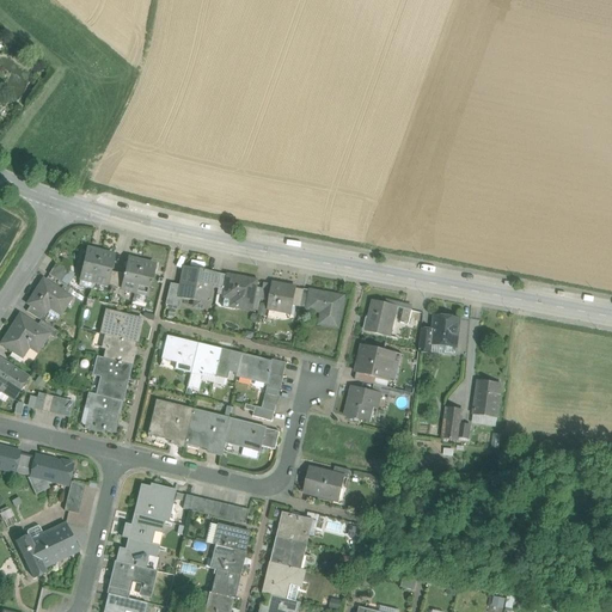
[(330,252),(361,258),(362,251),(343,248),(331,246),(330,252)]
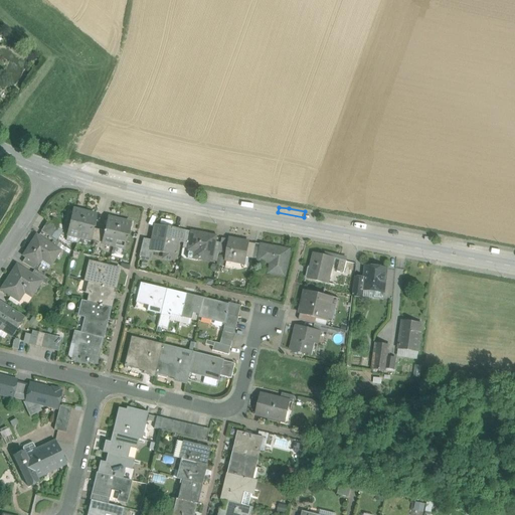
[(84,213),(73,211),(67,235),(78,237),(84,213)]
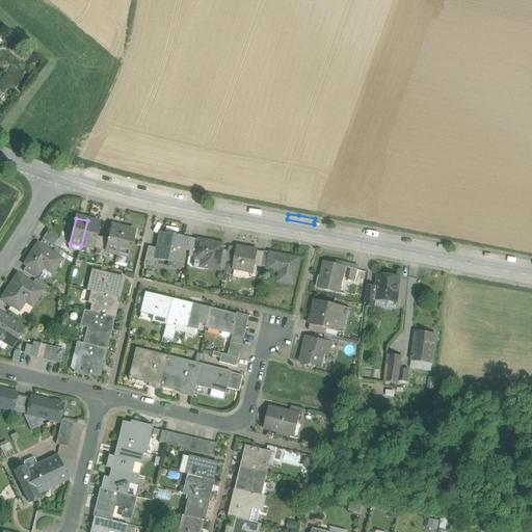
[(100,223),(87,220),(81,245),(94,248),(97,237),(100,223)]
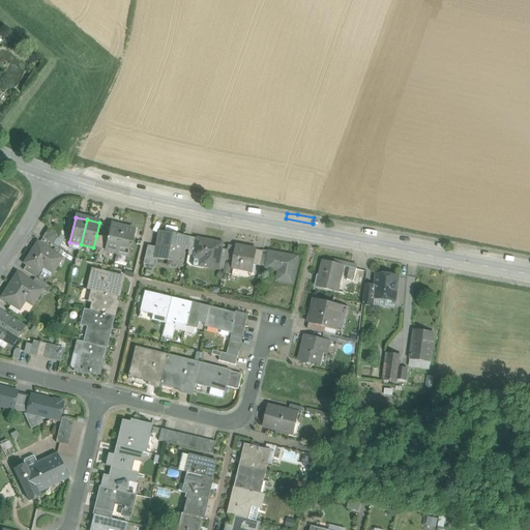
[(122,228),(111,226),(108,238),(105,251),(117,253),(122,228)]
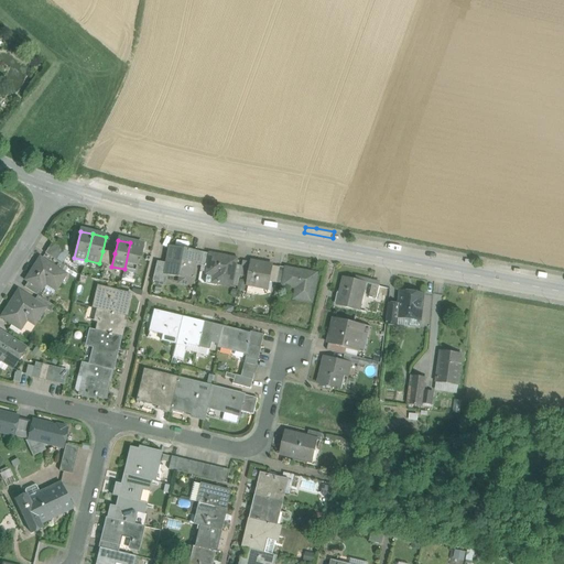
[(63,249),(52,242),(49,248),(60,256),(63,249)]
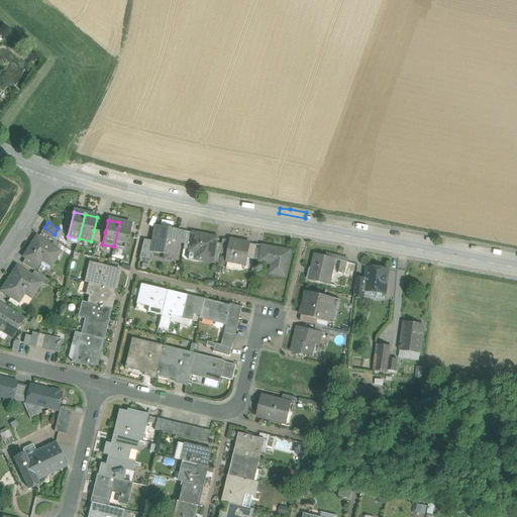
[(131,225),(119,222),(114,246),(125,249),(131,225)]
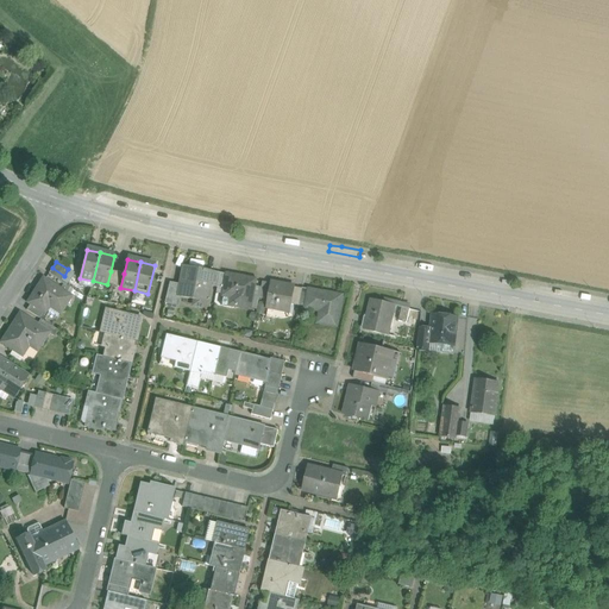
[(212,271),(183,267),(180,284),(177,296),(179,296),(194,300),(195,296),(207,299),(209,286),(212,271)]
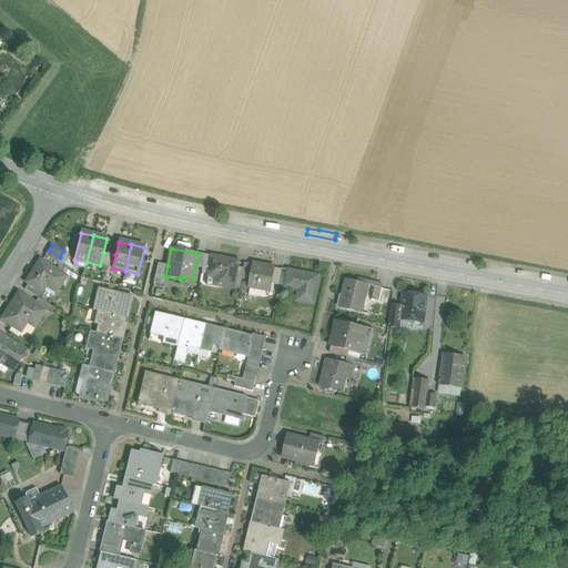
[(60,257),(49,250),(46,255),(57,263),(60,257)]
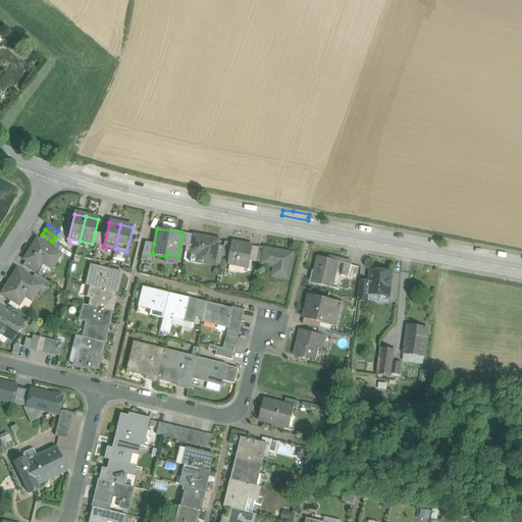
[(100,233),(95,232),(92,244),(97,245),(100,233)]
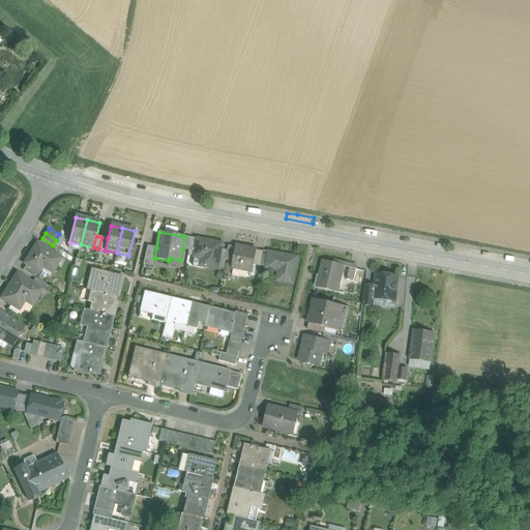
[(190,237),(184,236),(182,248),(188,249),(190,237)]
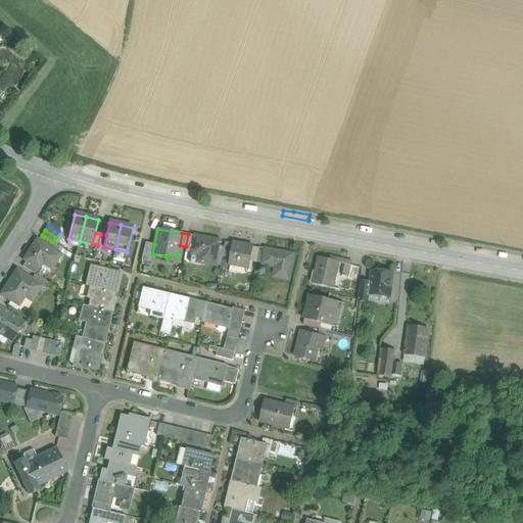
[(106,235),(100,234),(97,245),(103,247),(106,235)]
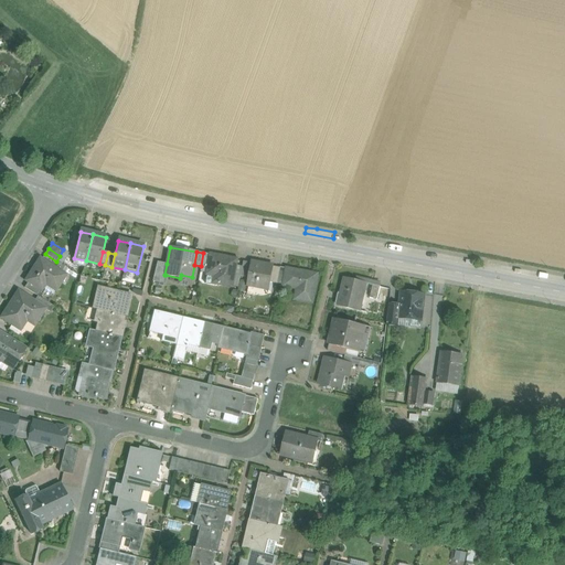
[(211,255),(203,253),(201,266),(208,267),(211,255)]
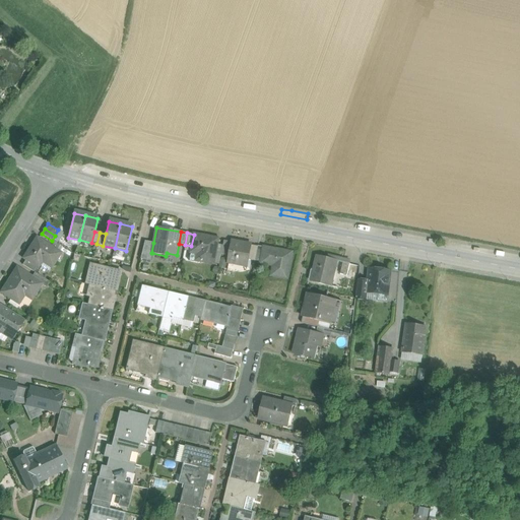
[(218,239),(194,235),(191,246),(190,251),(191,251),(189,261),(201,263),(201,262),(213,264),(218,242),(218,239)]
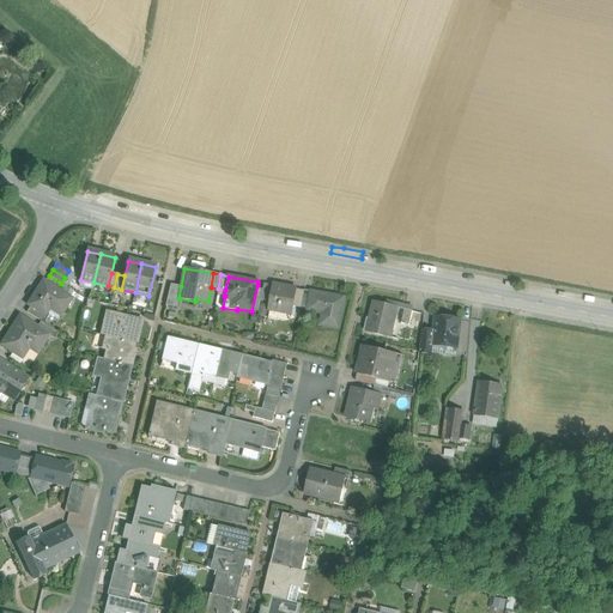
[(72,299),(43,281),(29,305),(31,307),(46,316),(52,307),(64,314),(72,299)]
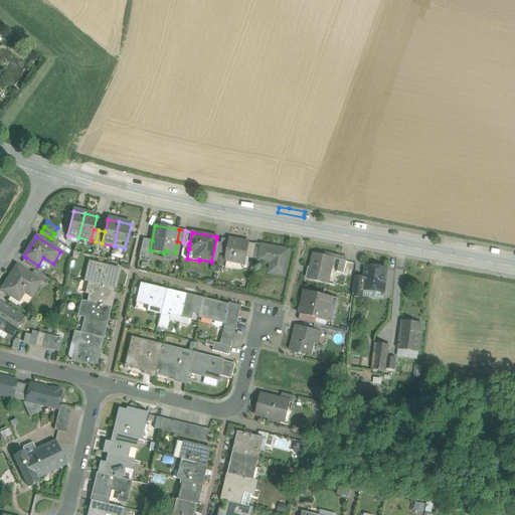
[(152,240),(144,238),(139,256),(149,259),(151,250),(150,250),(152,240)]
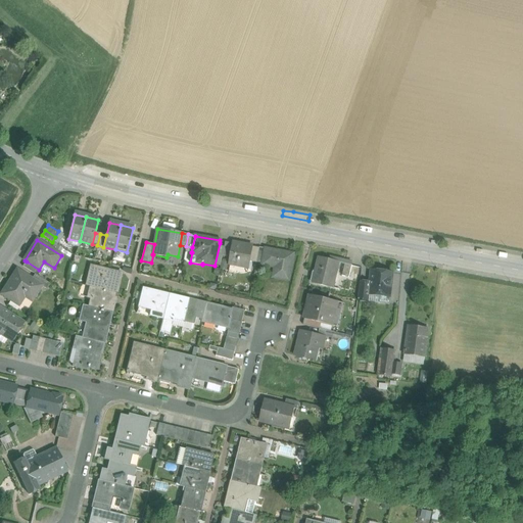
[(233,243),(226,242),(225,244),(223,256),(231,257),(233,243)]
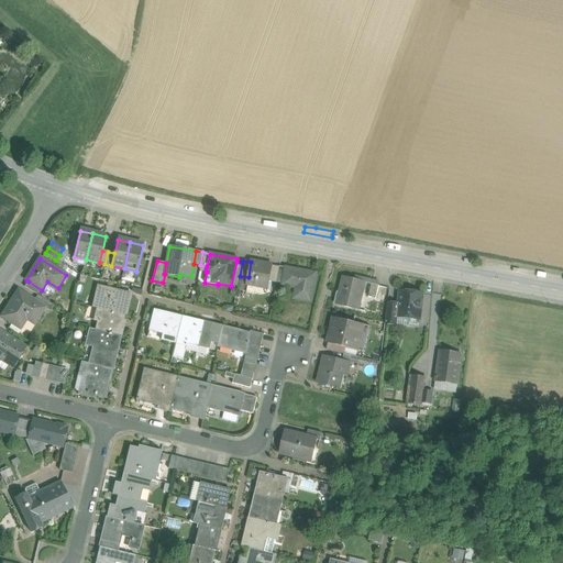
[(231,286),(238,287),(240,276),(242,263),(236,262),(231,286)]
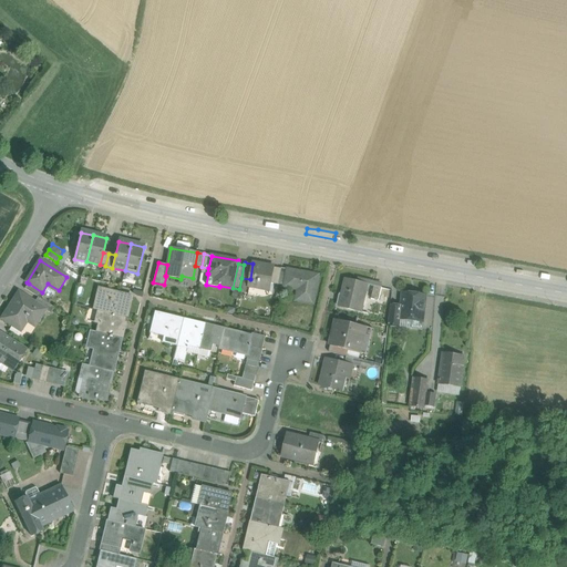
[(274,267),(253,264),(250,279),(248,286),(249,286),(250,286),(269,289),(269,290),(270,290),(271,284),(274,268),(274,267)]
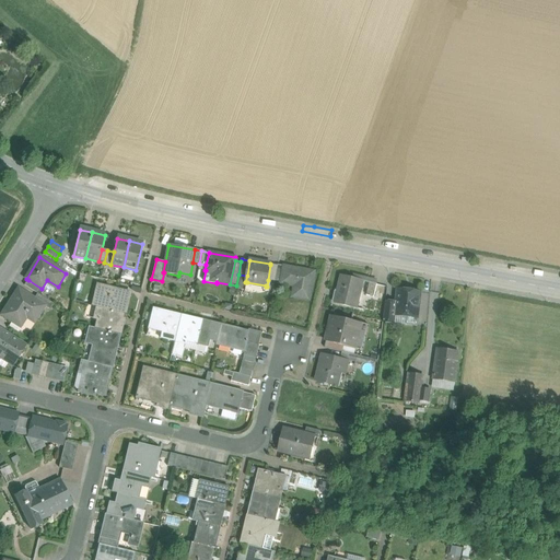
[(278,266),(270,265),(268,280),(275,281),(278,266)]
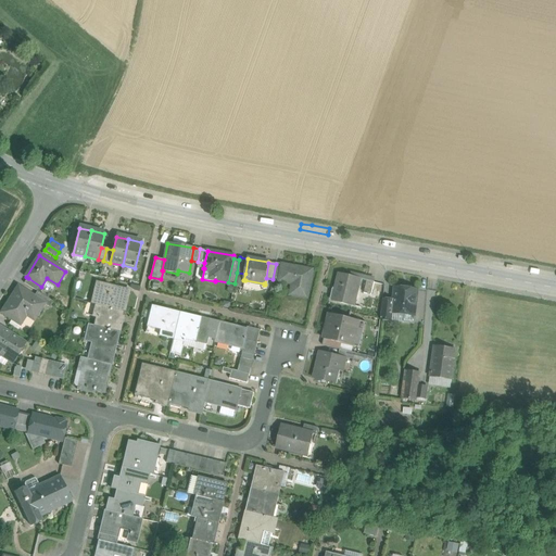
[(282,265),(276,264),(273,279),(279,280),(282,265)]
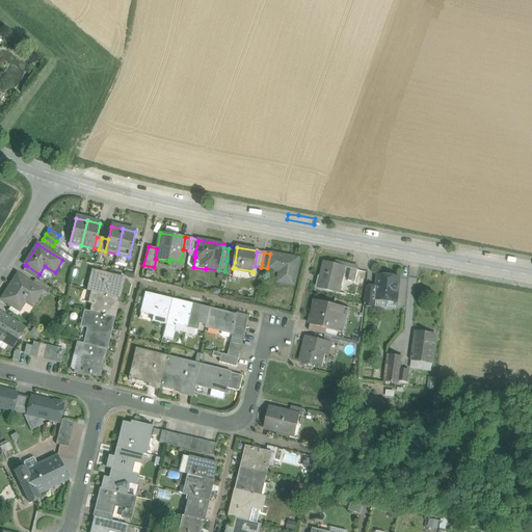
[(299,259),(270,254),(267,268),(267,270),(280,272),(278,283),(294,286),(299,259)]
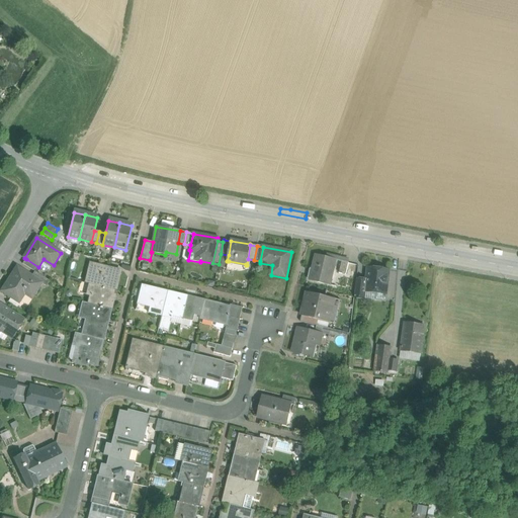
[(337,260),(316,255),(310,280),(331,285),(337,260)]
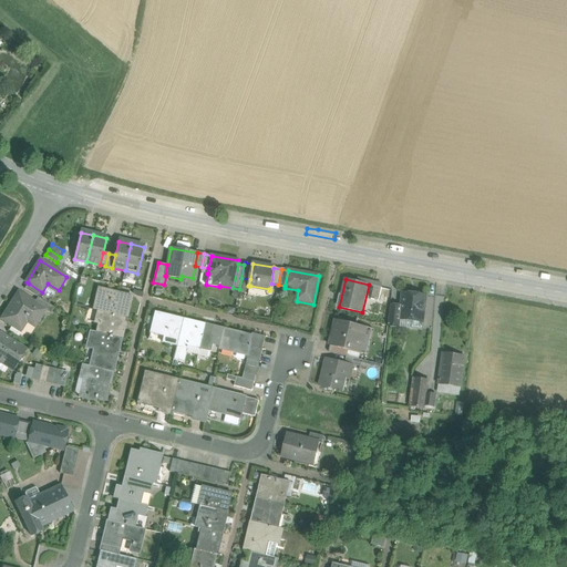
[(42,292),(29,284),(26,289),(38,298),(39,298),(42,292)]
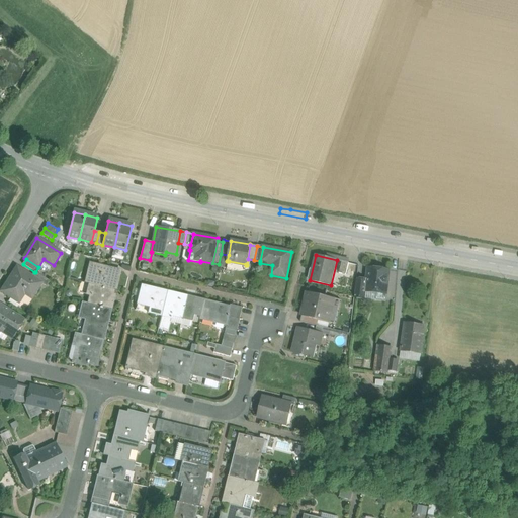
[(349,263),(342,261),(339,273),(346,275),(349,263)]
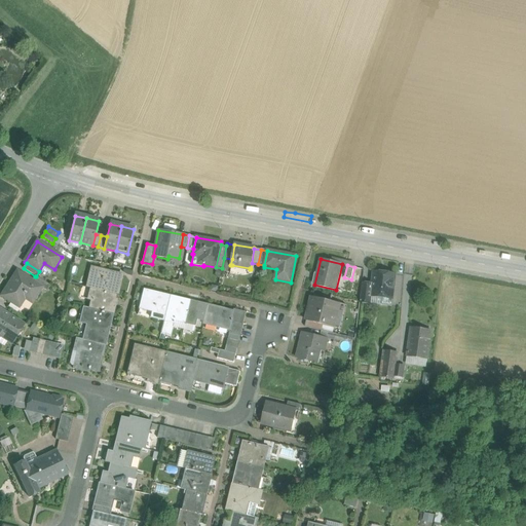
[(122,275),(91,268),(86,288),(90,289),(116,295),(118,296),(122,275)]
